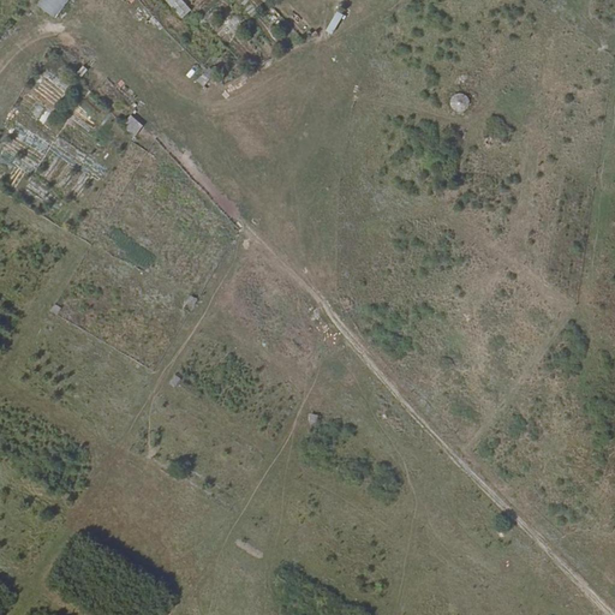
[(42,0),(39,10),(60,22),(71,0),(42,0)]
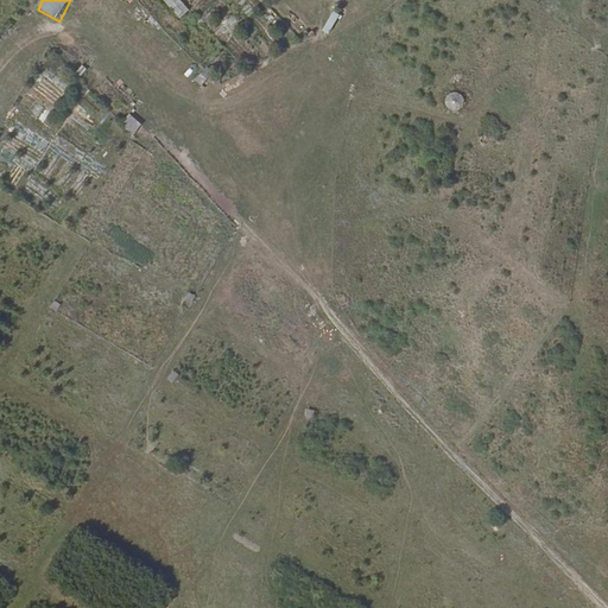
[(163,0),(181,18),(189,10),(179,0),(163,0)]
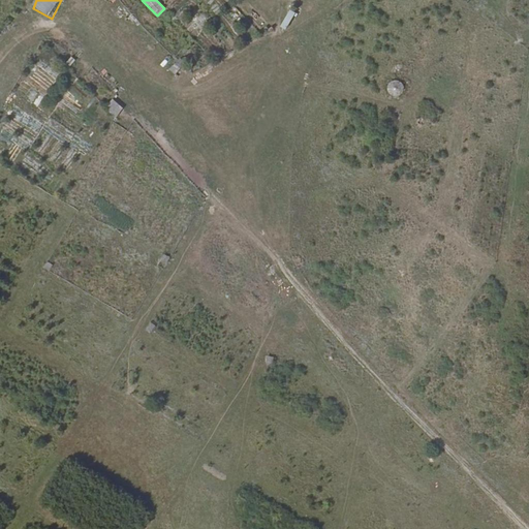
[(252,0),(250,5),(260,8),(263,0),(252,0)]
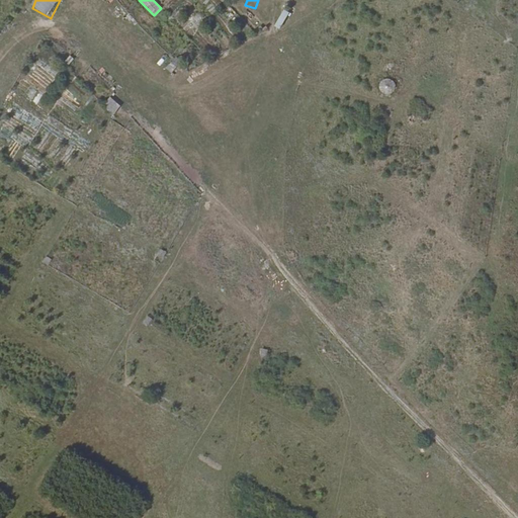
[(280,29),(289,13),(283,10),(274,26),(280,29)]
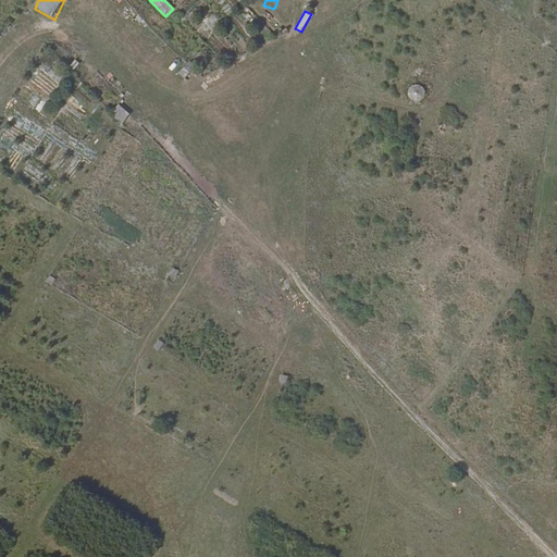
[(416,104),(426,95),(418,84),(406,94),(416,104)]
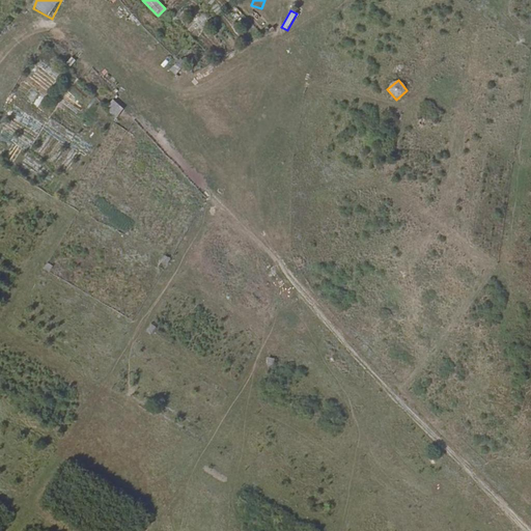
[(113,99),(106,107),(115,116),(122,108),(113,99)]
